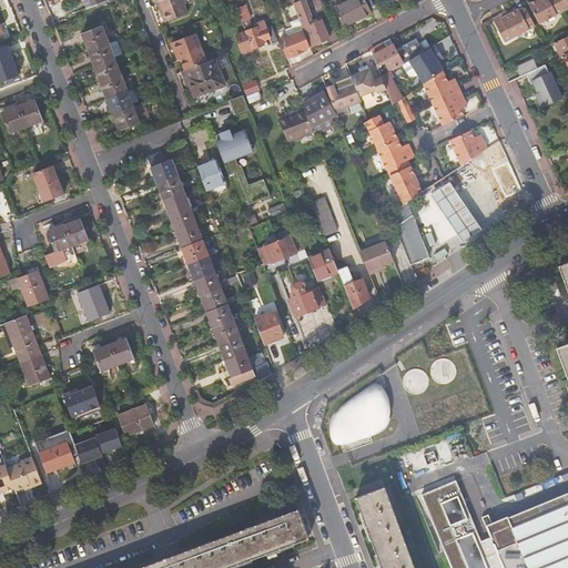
[(0,0),(0,11),(10,7),(6,0),(0,0)]
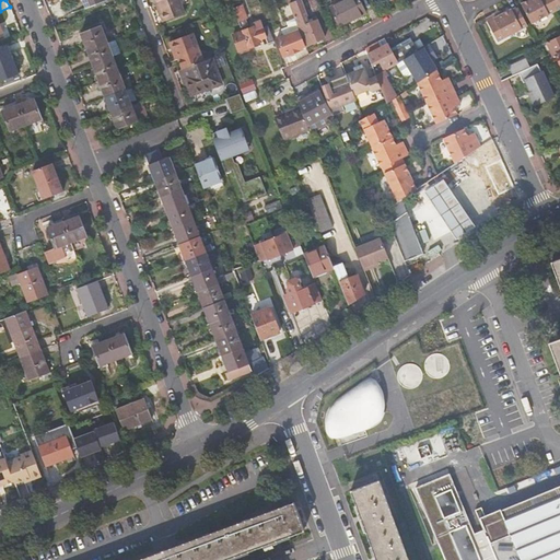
[(105,0),(82,0),(85,9),(106,1),(105,0)]
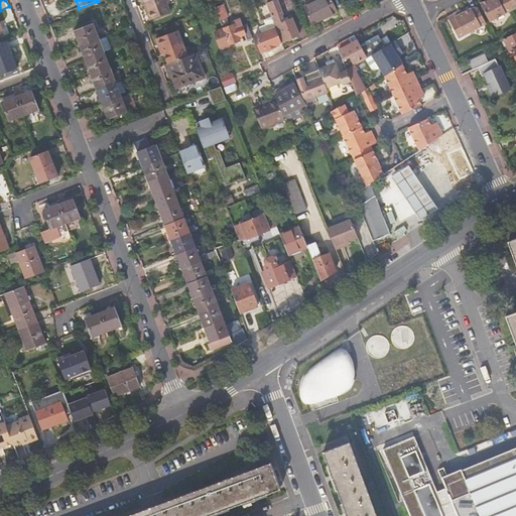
[(146,0),(143,0),(150,17),(153,16),(146,0)]
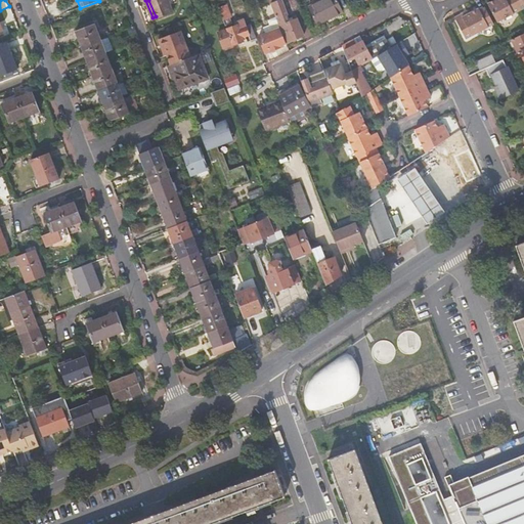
[(148,0),(156,16),(157,19),(173,13),(170,5),(168,0),(148,0)]
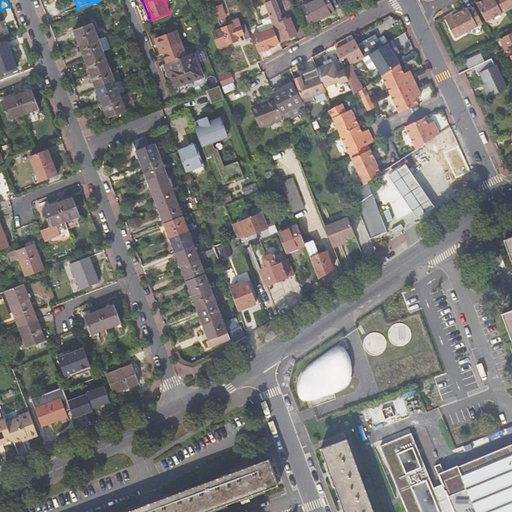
[(282,0),(287,11),(293,9),(289,0),(282,0)]
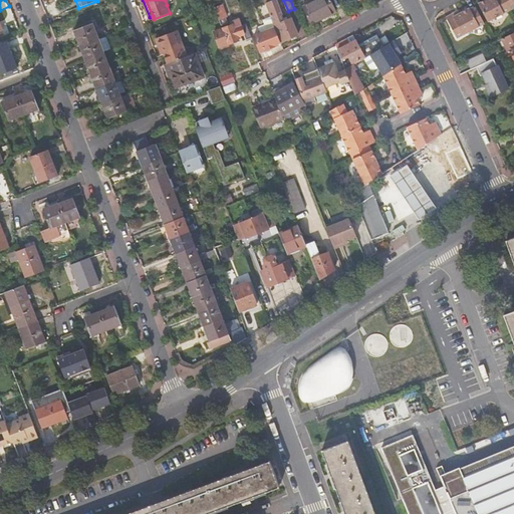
[(315,0),(311,2),(302,7),(311,25),(336,11),(329,0),(315,0)]
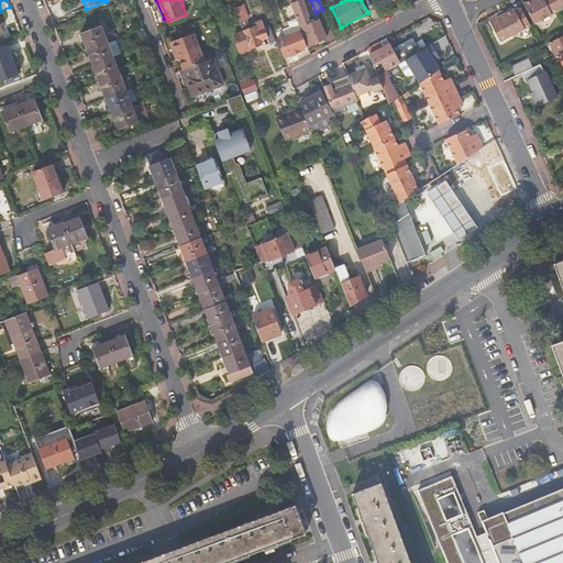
[(559,11),(552,0),(530,0),(523,3),(534,24),(559,11)]
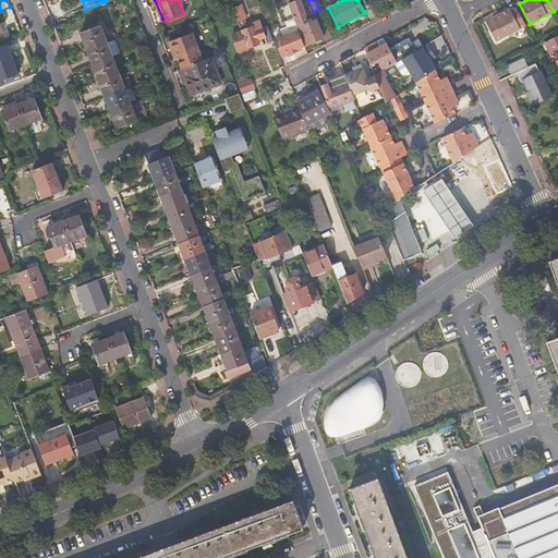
[(557,0),(547,0),(554,11),(557,8),(557,0)]
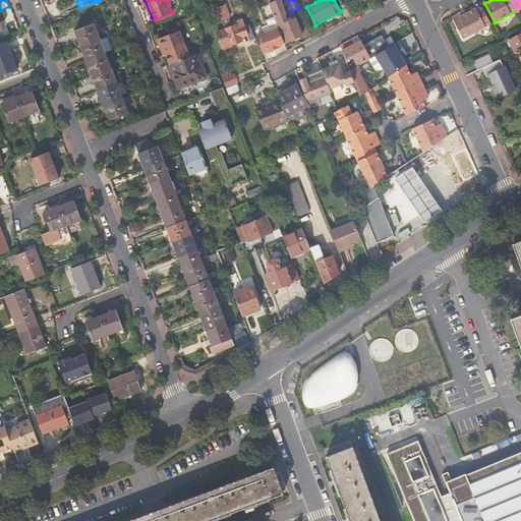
[(227,3),(218,6),(223,19),(232,16),(227,3)]
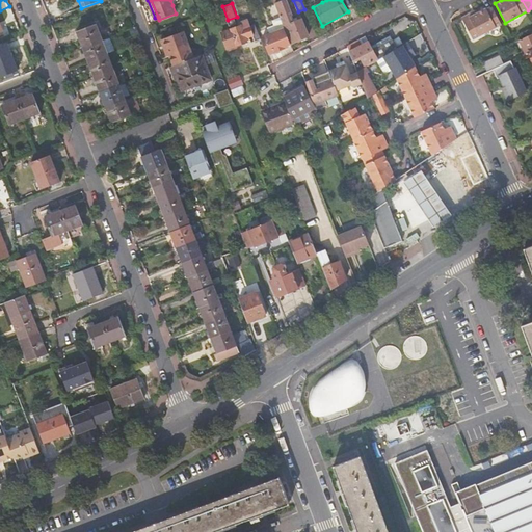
[(285,4),(275,7),(277,10),(282,21),(284,28),(290,44),(308,36),(300,20),(292,23),(285,4)]
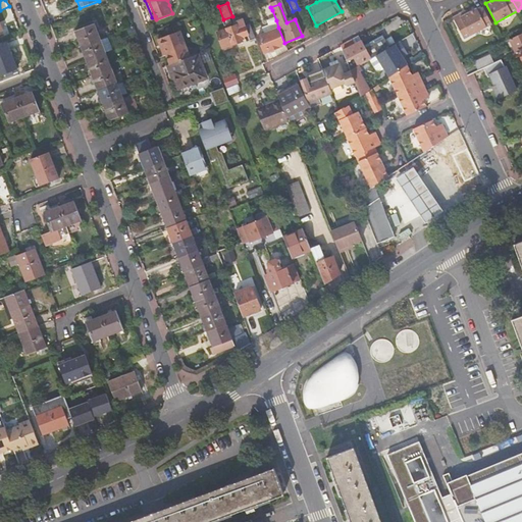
[(486,28),(476,8),(467,13),(463,15),(462,13),(462,12),(453,17),(464,39),(486,28)]
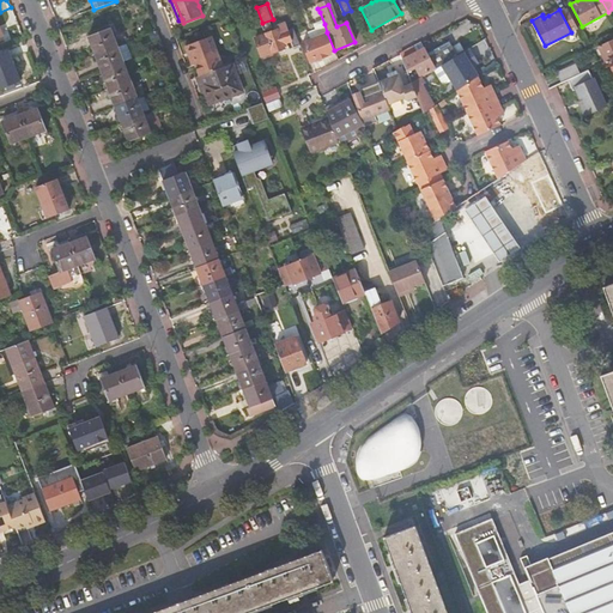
[(277,29),(263,35),(271,53),(284,48),(283,44),(291,41),(293,48),(301,46),(292,26),(287,29),(285,23),(277,26),(277,29)]
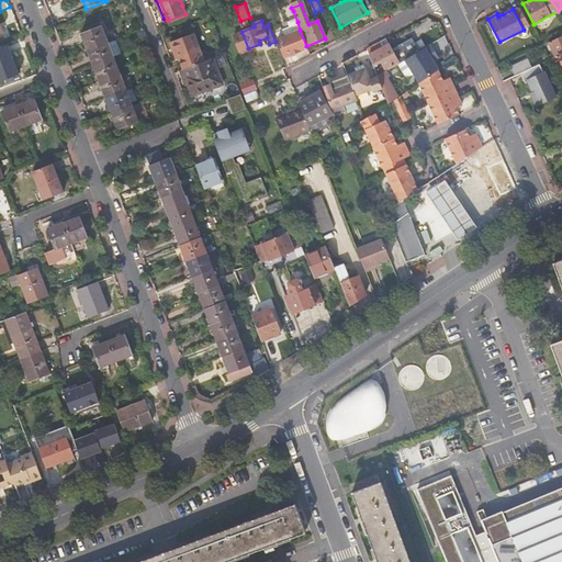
[(80,34),(87,51),(108,43),(101,26),(80,34)]
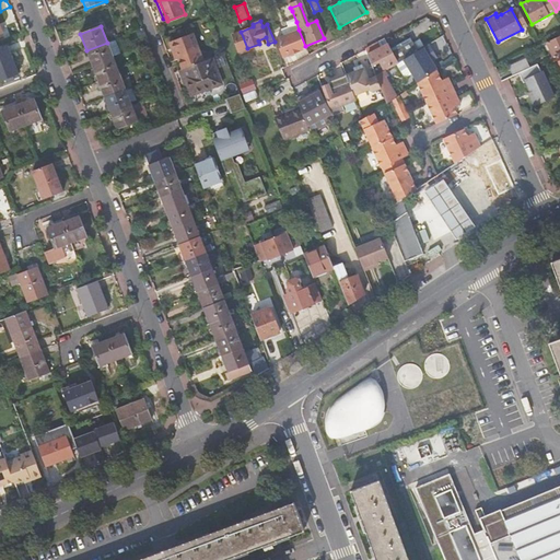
[(305,46),(299,30),(276,39),(283,57),(303,49),(302,48),(305,46)]
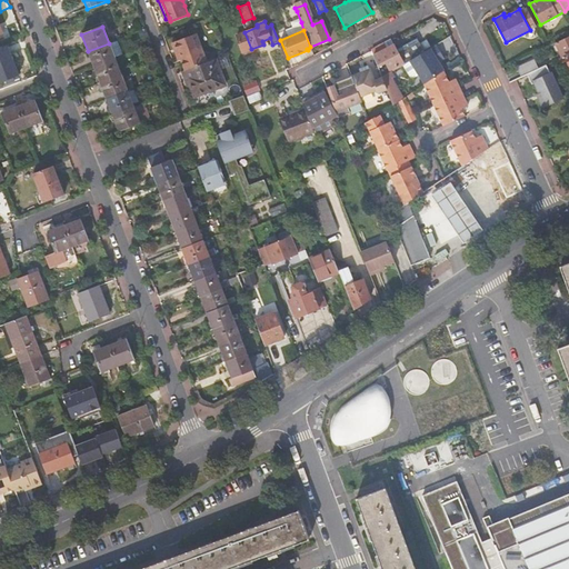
[(251,49),(245,32),(237,36),(243,52),(251,49)]
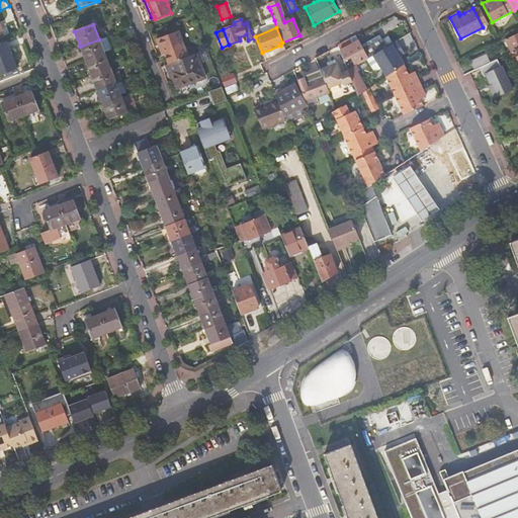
[(165,56),(169,65),(188,58),(184,49),(178,31),(157,39),(163,57),(165,56)]
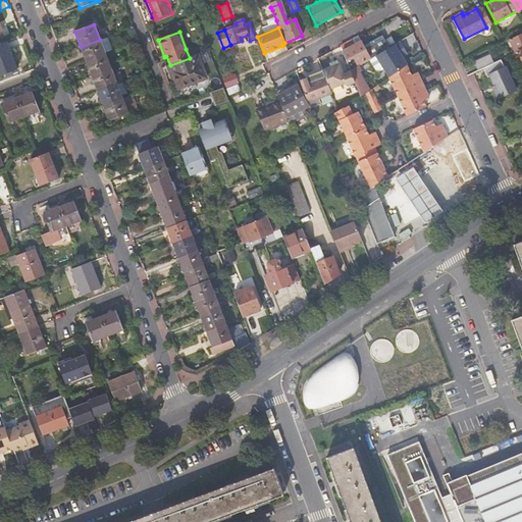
[(352,41),(341,47),(347,62),(353,58),(357,65),(357,64),(358,66),(359,65),(371,58),(376,55),(389,47),(382,35),(364,46),(361,42),(354,46),(352,41)]
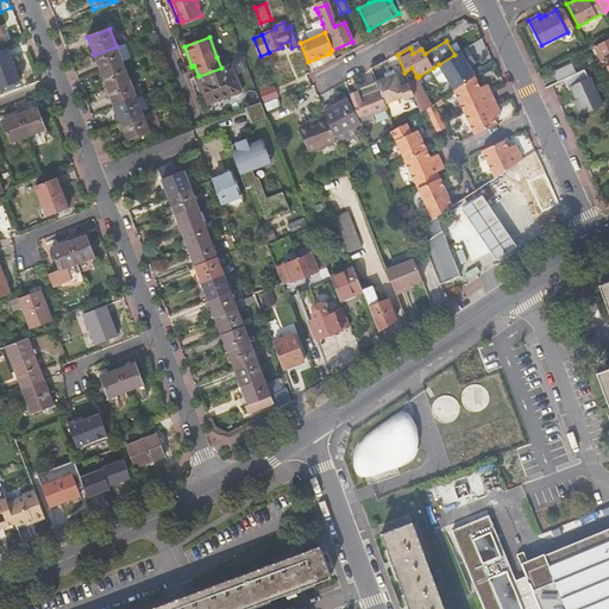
[(608,43),(608,41),(595,46),(602,62),(597,64),(597,66),(600,71),(608,68),(608,70),(608,43)]
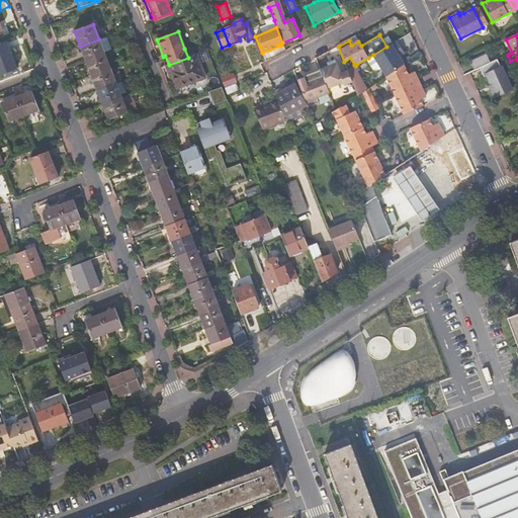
[(99,39),(80,47),(86,61),(104,54),(99,39)]
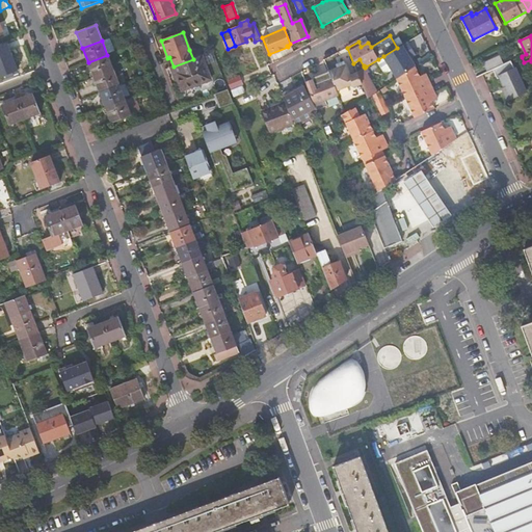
[(397,48),(383,56),(397,78),(405,72),(415,65),(408,56),(407,53),(413,50),(407,42),(397,48)]
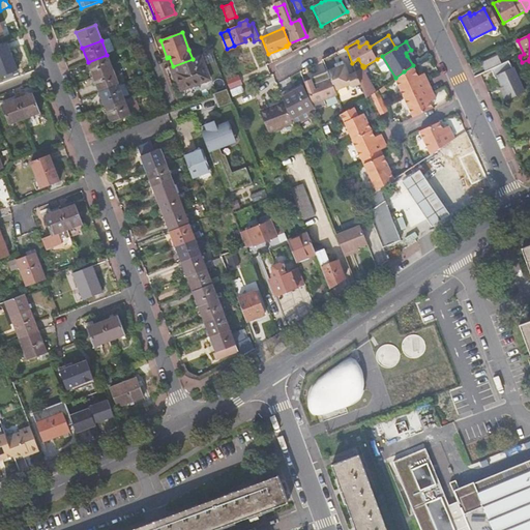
[(6,43),(0,46),(0,77),(17,70),(6,43)]
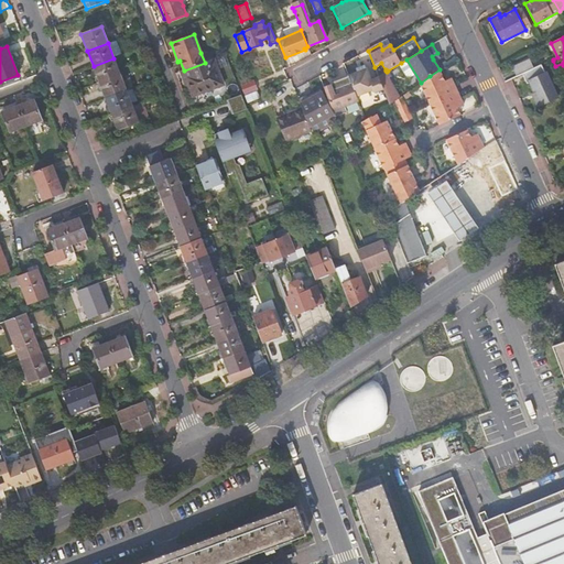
[(114,58),(94,66),(99,83),(119,75),(114,58)]
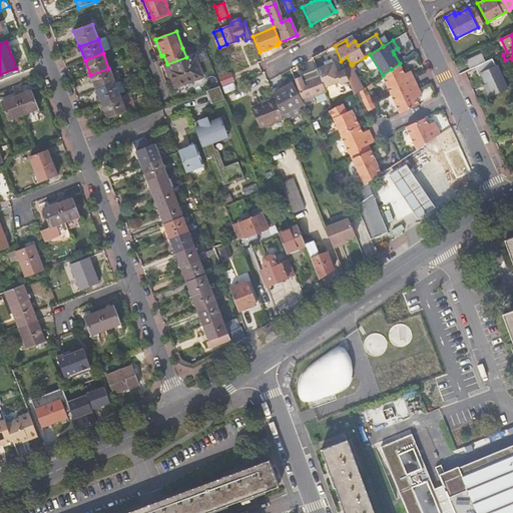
[(167,64),(172,78),(176,87),(202,77),(193,54),(188,56),(186,57),(167,64)]
